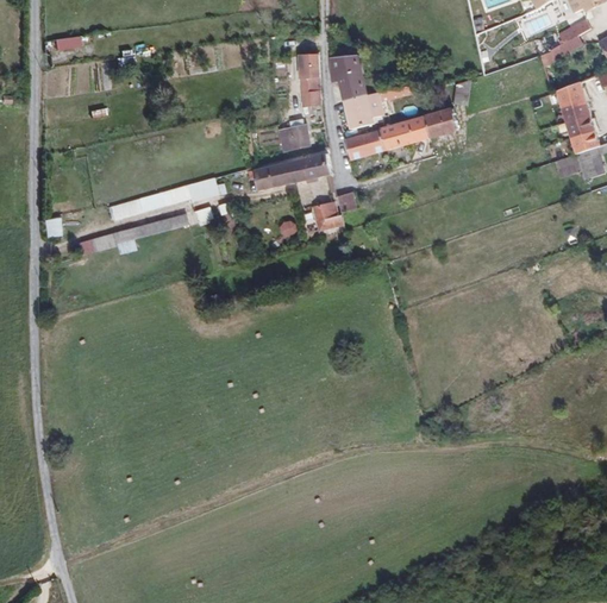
[(587,8),(601,0),(579,0),(583,10),(587,8)]
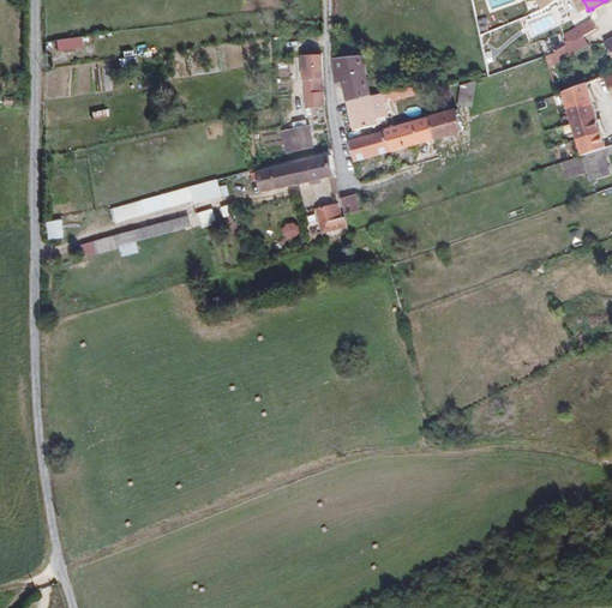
[(563,42),(577,34),(594,25),(589,18),(558,32),(563,42)]
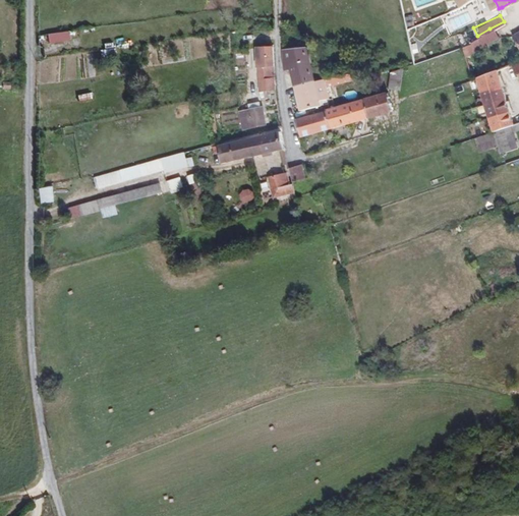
[(64,29),(48,31),(49,38),(65,36),(64,29)]
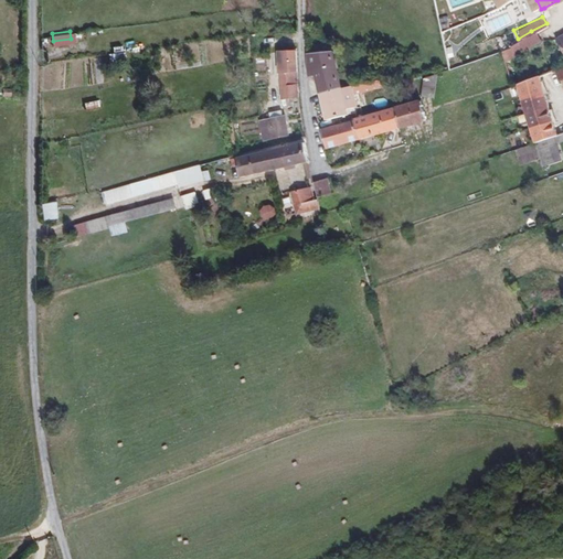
[(506,47),(533,34),(531,31),(518,39),(505,45),(506,47)]
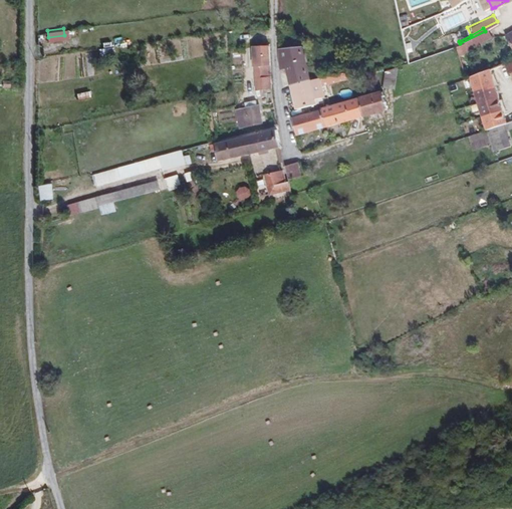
[(487,35),(485,31),(460,43),(463,48),(487,35)]
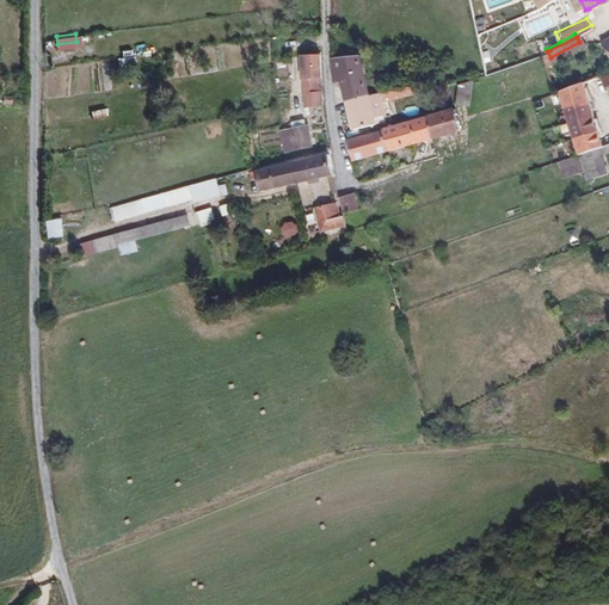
[(551,57),(547,51),(536,56),(539,63),(551,57)]
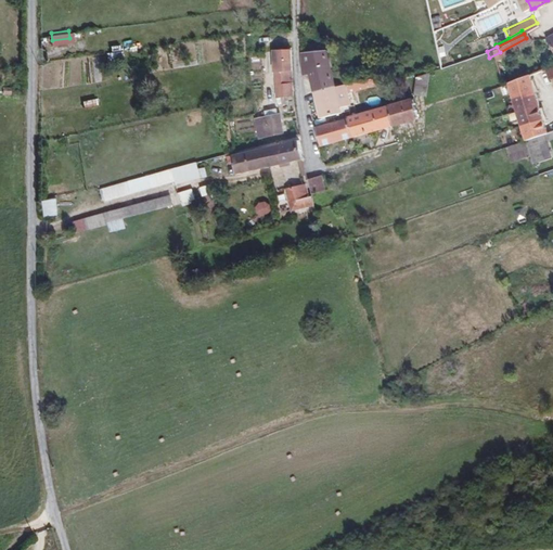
[(291,68),(291,48),(269,48),(271,69),(291,68)]
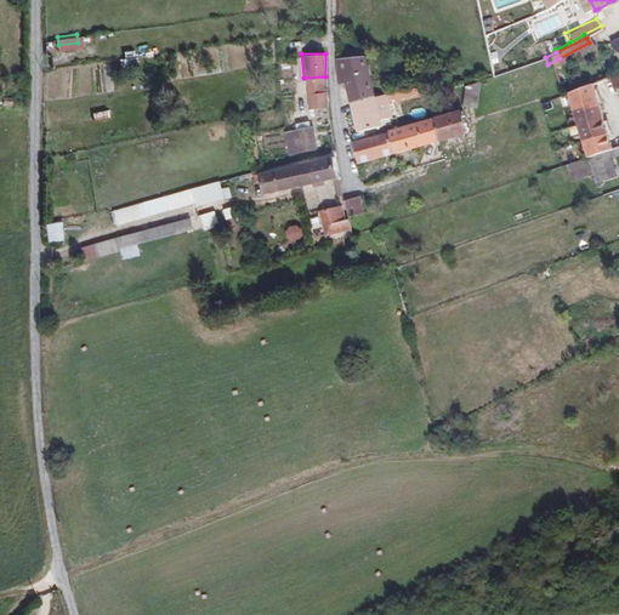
[(364,57),(334,61),(339,85),(345,84),(351,102),(374,97),(364,57)]
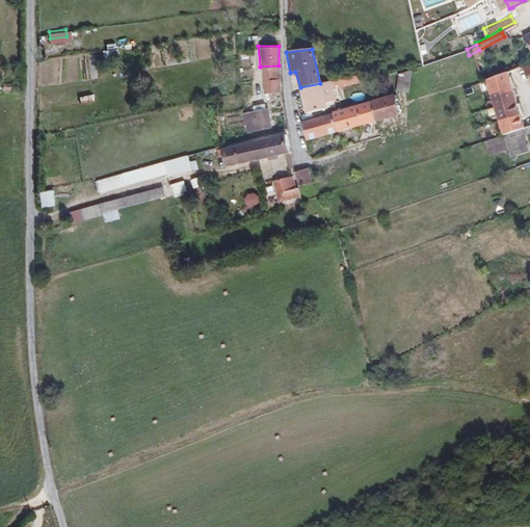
[(482,78),(502,133),(523,127),(502,71),(482,78)]
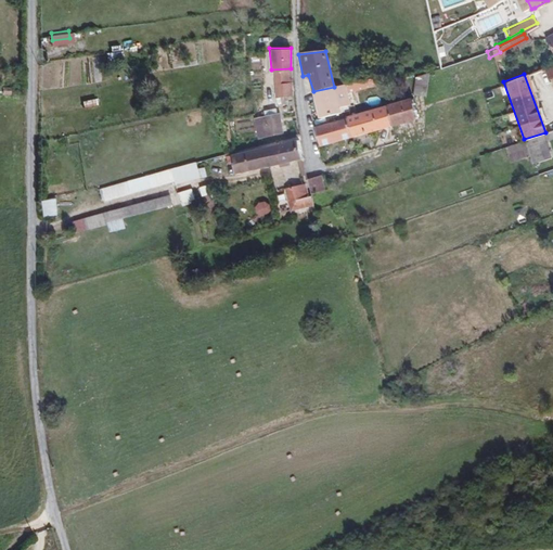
[(363,78),(334,87),(313,91),(320,117),(341,112),(339,107),(348,104),(345,91),(364,86),(363,78)]
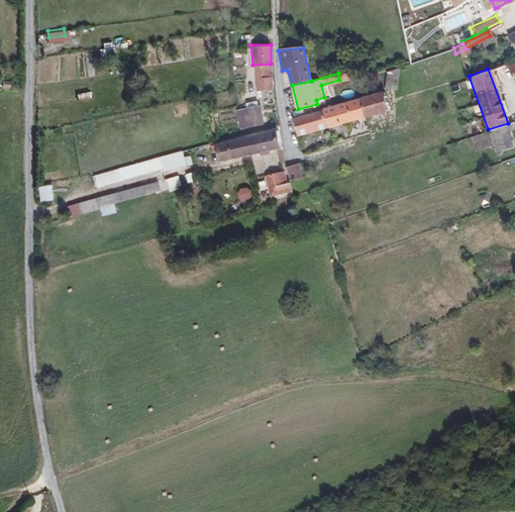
[(268,75),(252,76),(253,90),(270,88),(268,75)]
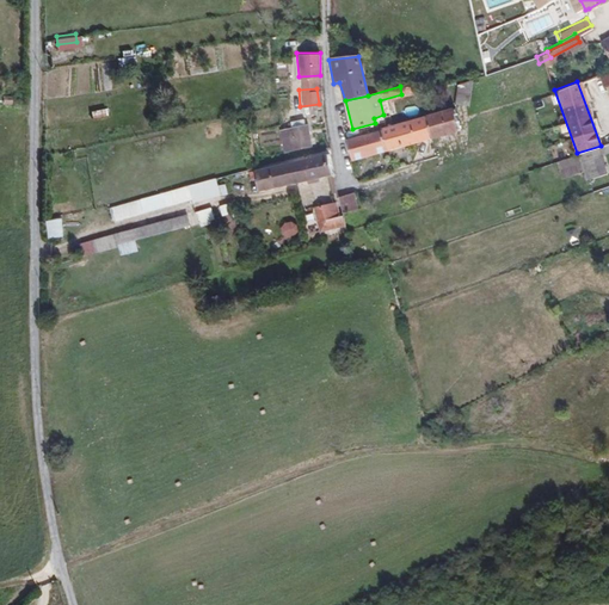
[(453,105),(425,113),(431,137),(460,128),(453,105)]
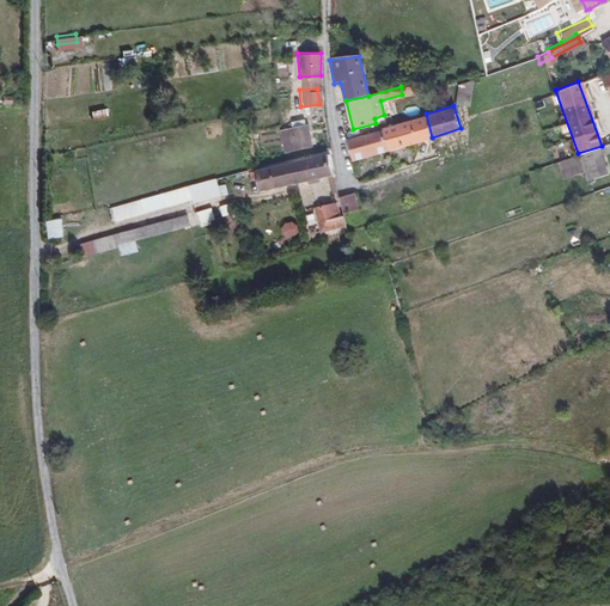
[(426,114),(383,127),(390,150),(432,138),(426,114)]
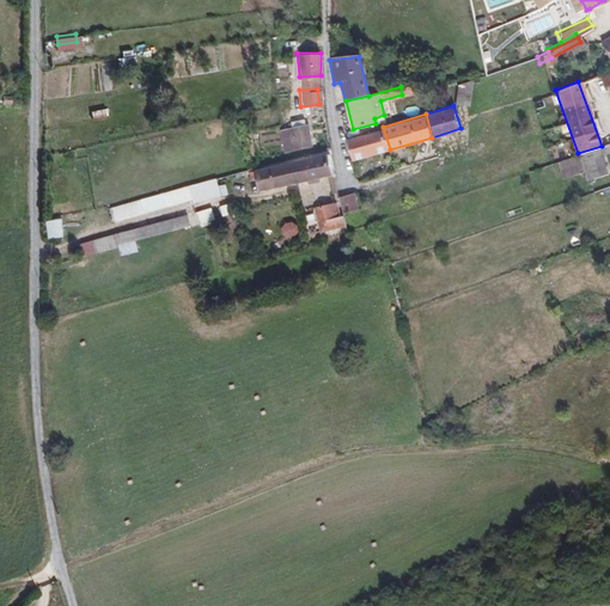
[(279,152),(305,146),(300,126),(293,127),(288,128),(274,132),(279,152)]
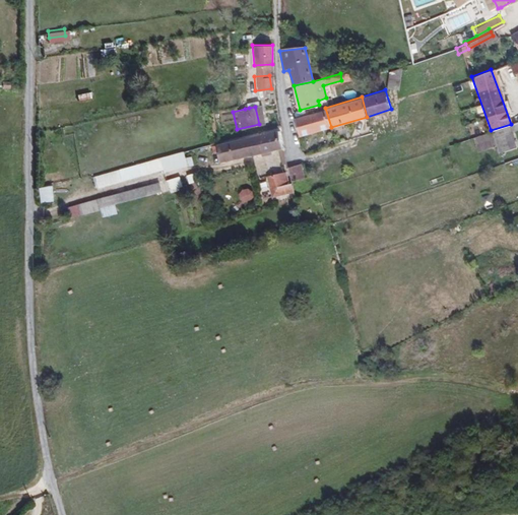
[(325,108),(295,117),(300,137),(331,127),(325,108)]
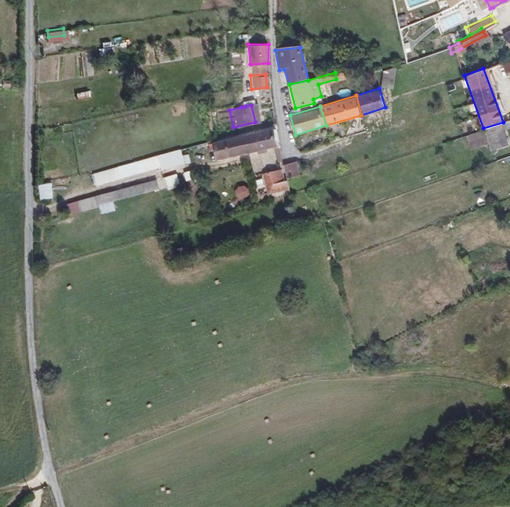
[(279,143),(276,129),(256,132),(259,147),(279,143)]
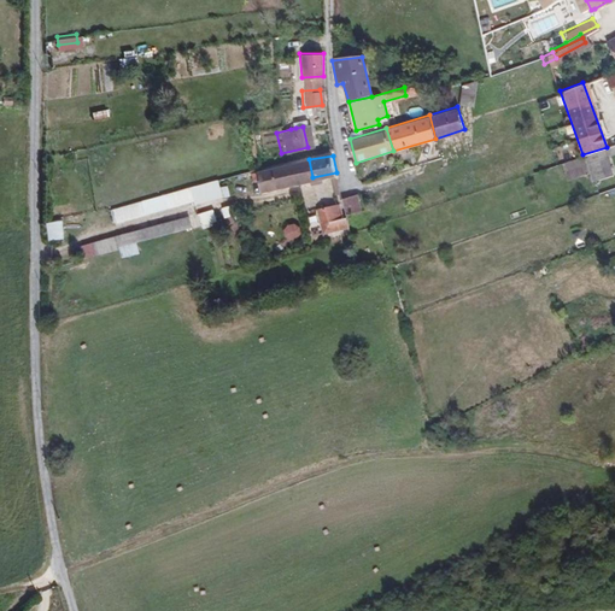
[(312,177),(309,159),(262,170),(267,188),(312,177)]
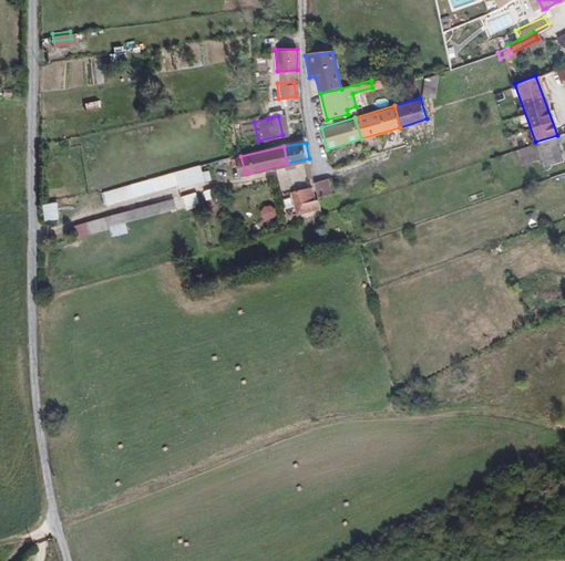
[(205,168),(184,174),(187,184),(207,178),(205,168)]
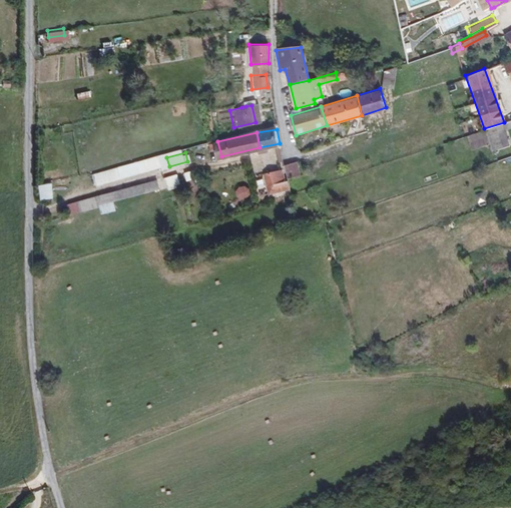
[(161,154),(126,164),(97,173),(97,181),(162,164),(161,154)]
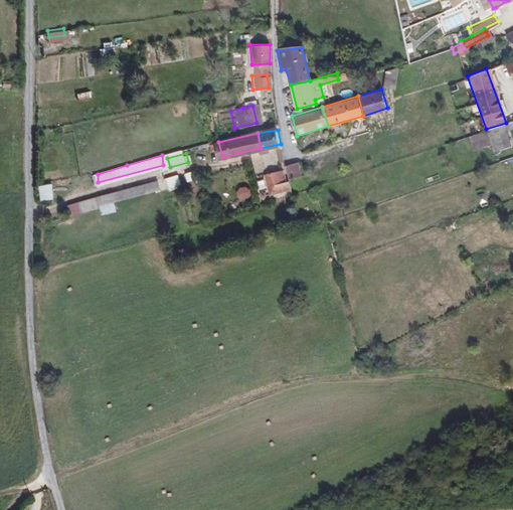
[(289,179),(299,176),(295,164),(285,167),(289,179)]
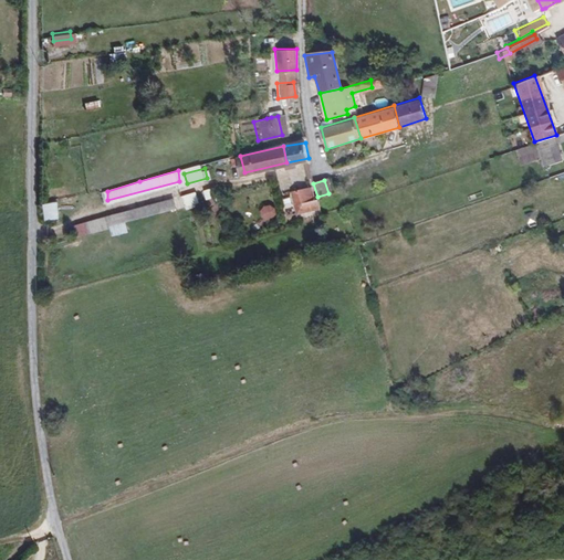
[(180,189),(184,201),(198,197),(195,186),(180,189)]
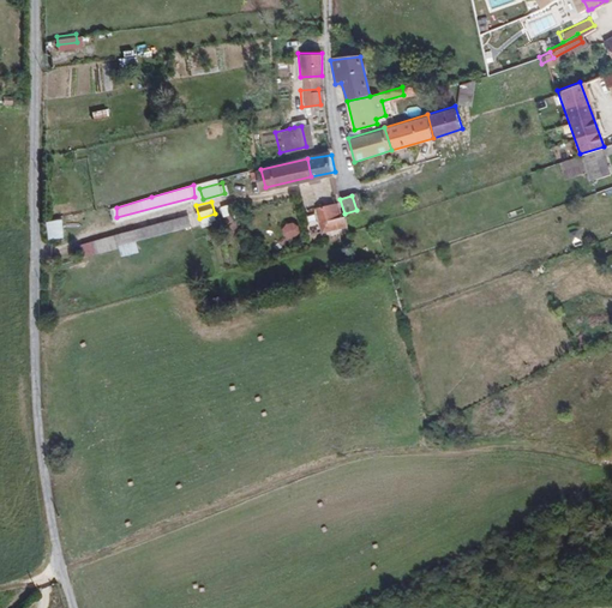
[(342,215),(339,204),(323,206),(322,204),(321,204),(319,205),(327,228),(345,222),(342,215)]
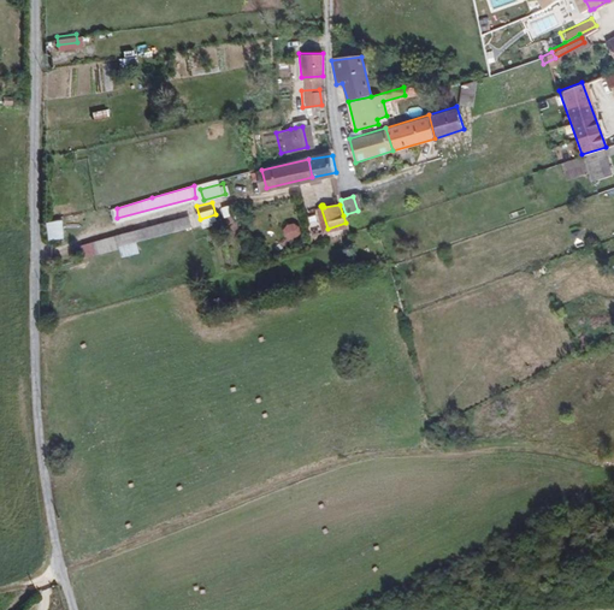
[(47,214),(47,231),(63,231),(63,213),(47,214)]
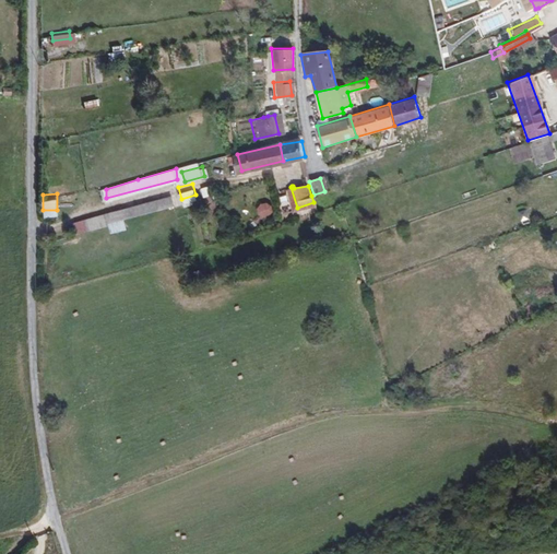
[(170,196),(73,224),(75,234),(174,203),(170,196)]
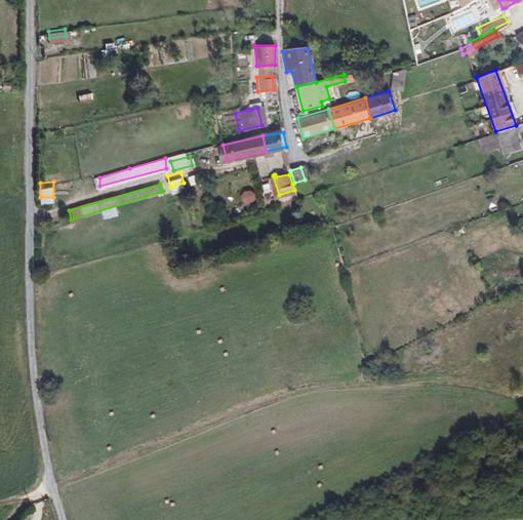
[(118,213),(116,207),(103,211),(106,217),(118,213)]
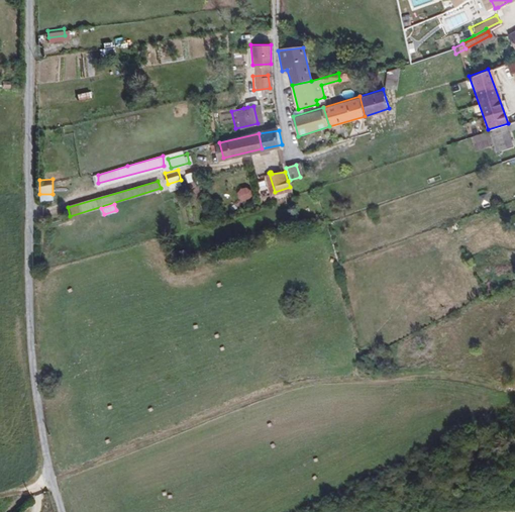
[(305,206),(294,209),(298,221),(309,218),(305,206)]
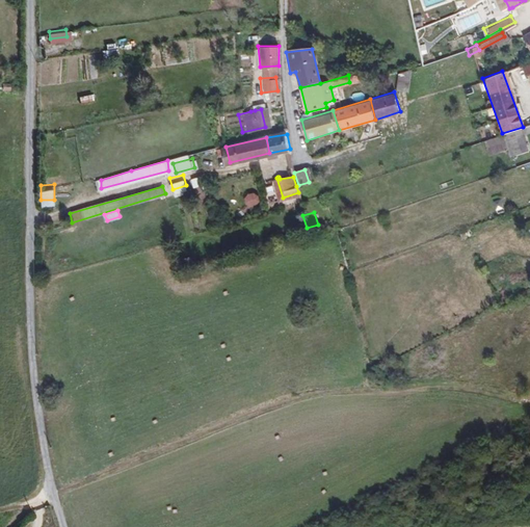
[(449,229),(454,238),(475,229),(471,219),(449,229)]
